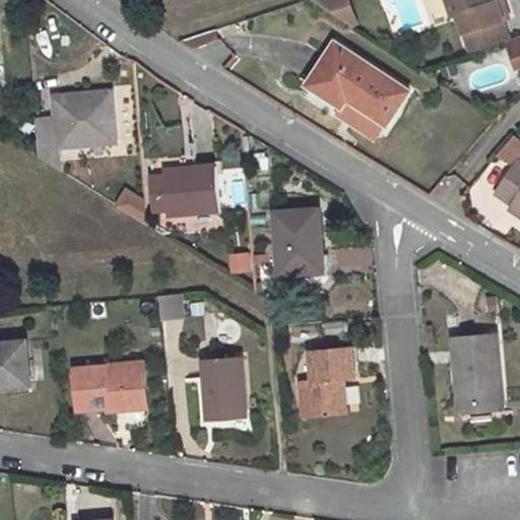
[(312,0),(359,29),(348,0),(312,0)]
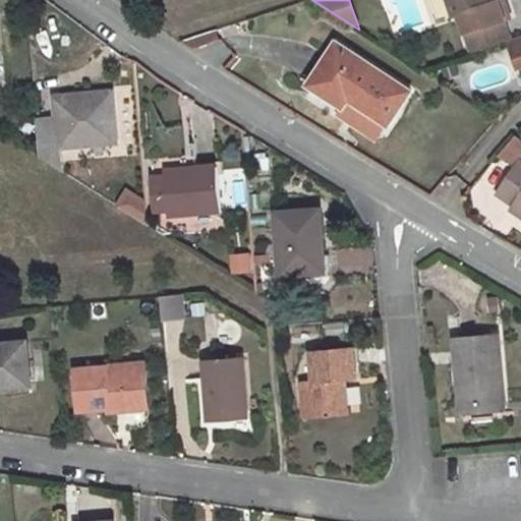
[(446,0),(452,16),(456,15),(468,53),(504,42),(498,21),(503,20),(497,1),(491,3),(490,0),(446,0)]
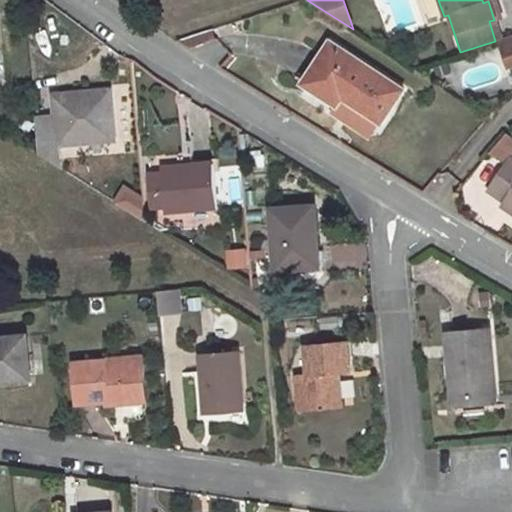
[(501,18),(494,0),(482,0),(483,3),(488,1),(494,20),(501,18)]
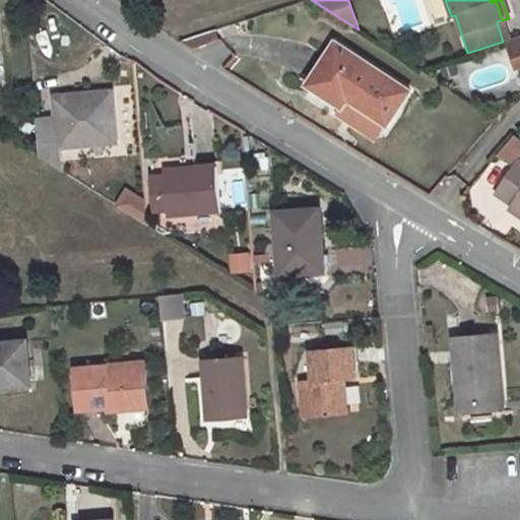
[(497,21),(503,42),(508,40),(502,20),(497,21)]
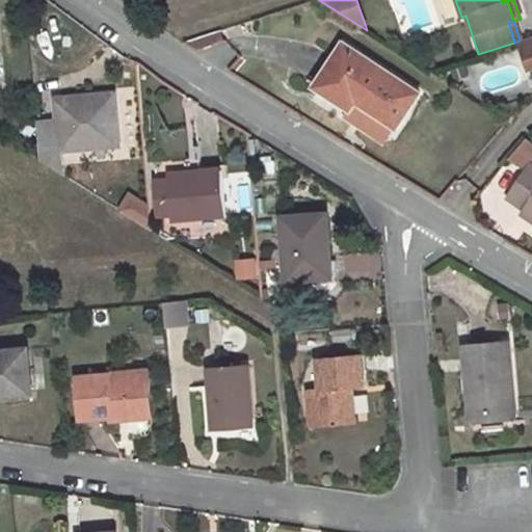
[(514,43),(524,73),(525,72),(531,70),(531,35),(520,41),(514,43)]
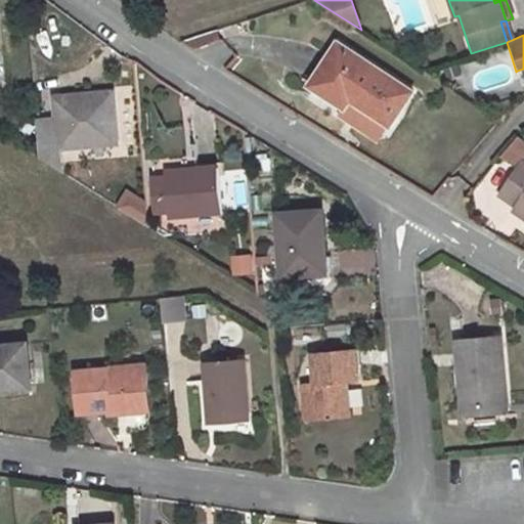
[(343,94),(351,99),(391,127),(413,93),(340,44),(313,85),(338,101),(343,94)]
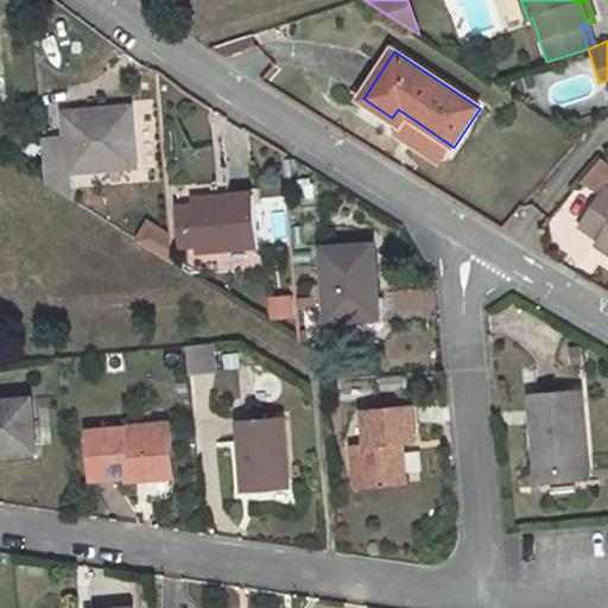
[(71,171),(134,165),(128,108),(64,114),(67,137),(43,139),(46,185),(74,202),(71,171)]
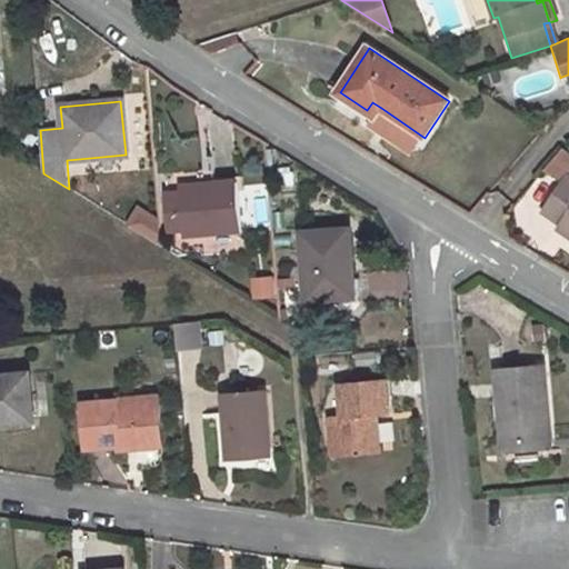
[(372,102),(367,110),(376,117),(381,108),(372,102)]
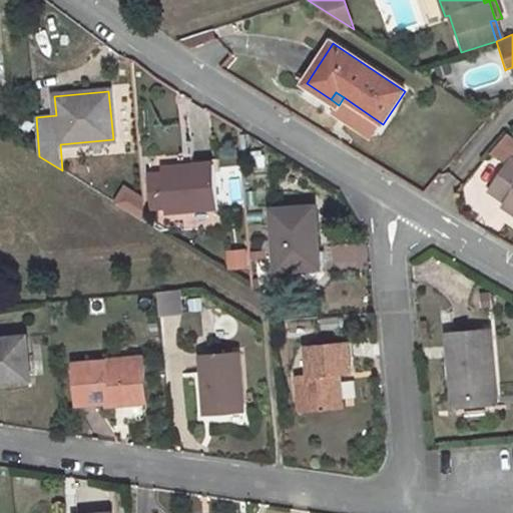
[(383,124),(344,97),(339,105),(335,111),(373,138),(383,124)]
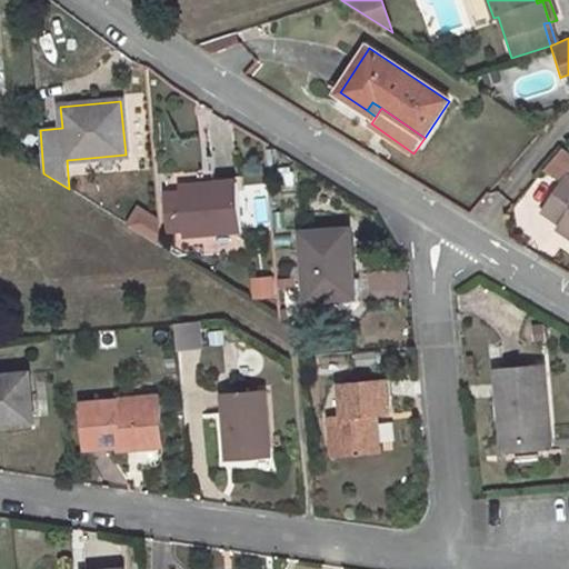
[(563,225),(560,228),(568,233),(568,178),(546,211),(563,225)]
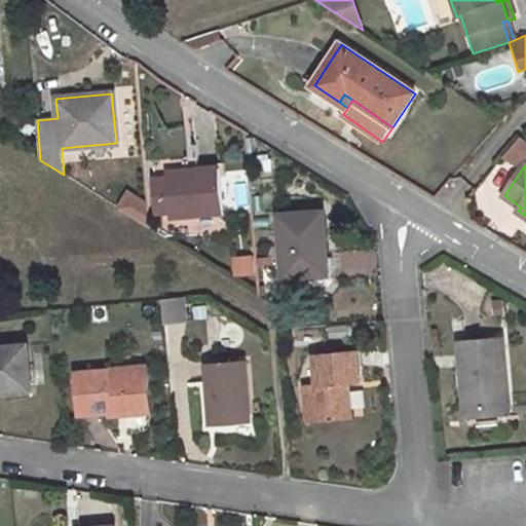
[(220,168),(166,174),(171,218),(224,213),(220,168)]
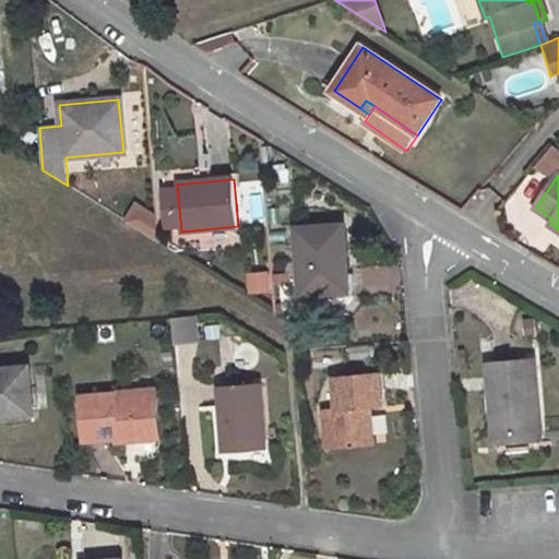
[(344,225),(298,229),(302,294),(347,290),(344,225)]
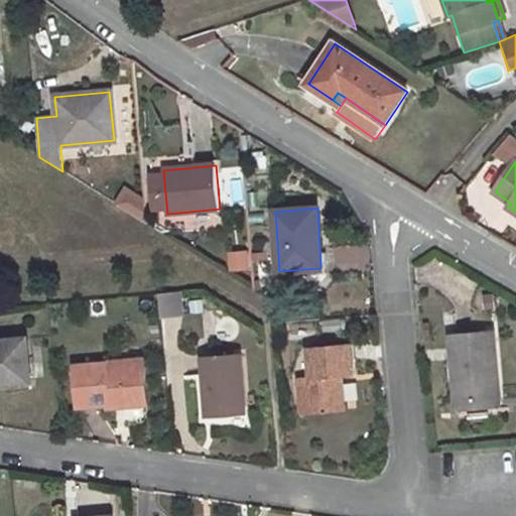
[(227,269),(246,269),(246,249),(227,249),(227,269)]
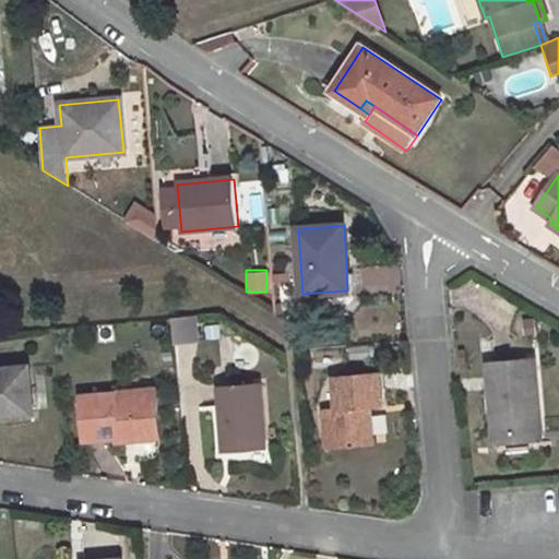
[(195,314),(173,317),(175,341),(198,339),(195,314)]
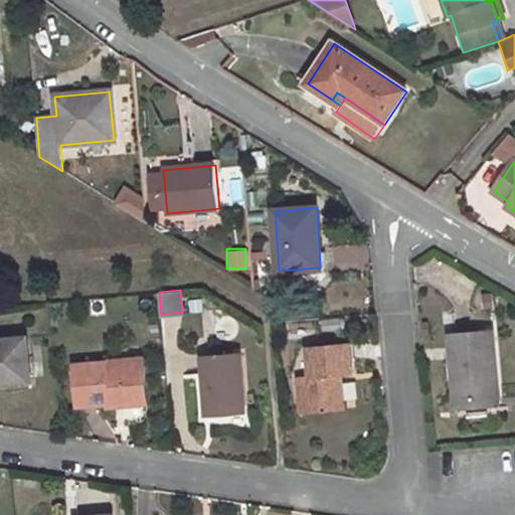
[(180,316),(161,317),(161,332),(181,332),(180,316)]
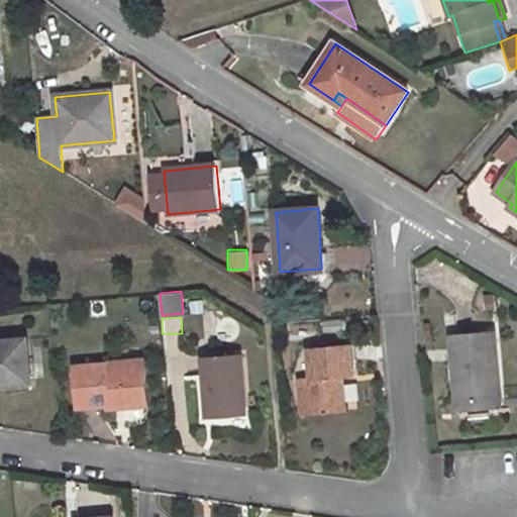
[(495,330),(451,335),(457,403),(500,400),(495,330)]
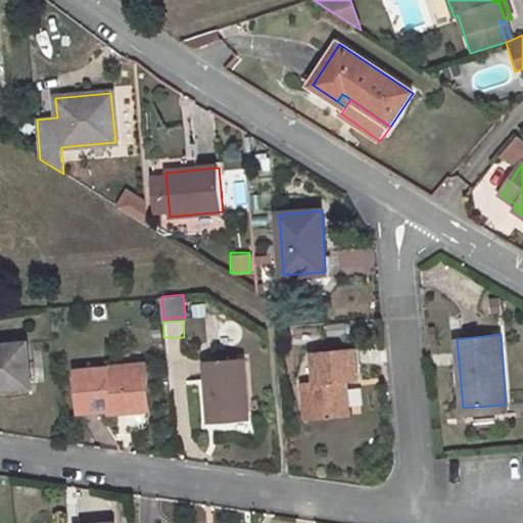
[(27,343),(0,345),(0,388),(30,386),(27,343)]
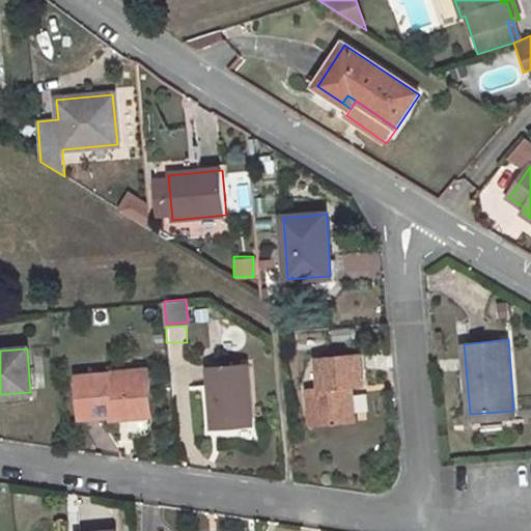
[(355,421),(352,387),(363,387),(360,354),(317,357),(319,389),(308,390),(310,425),(355,421)]
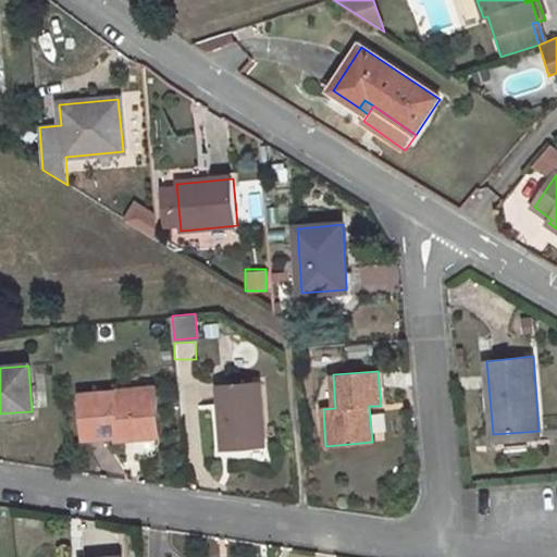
[(260,382),(219,385),(223,449),(267,446),(260,382)]
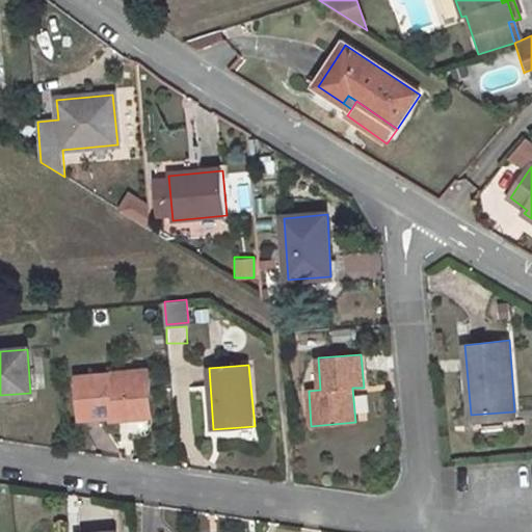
[(147,372),(76,378),(80,419),(110,418),(110,419),(152,416),(147,372)]
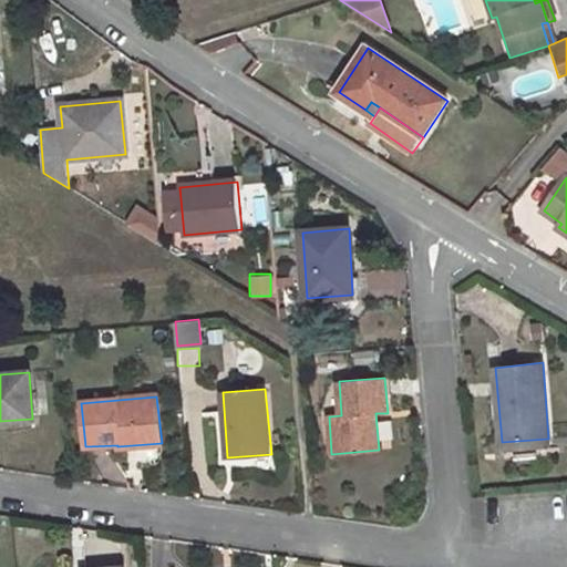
[(548,439),(502,442),(503,452),(549,449),(548,439)]
